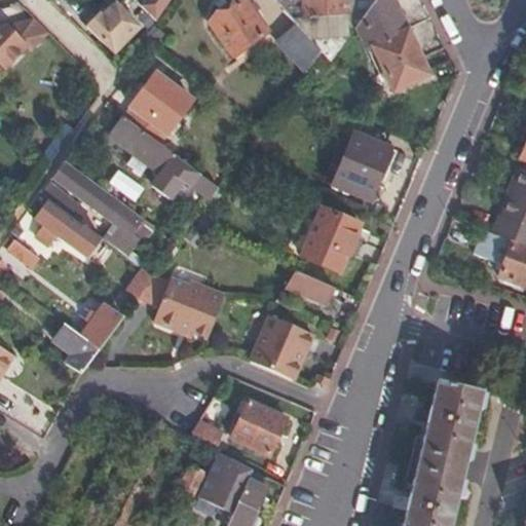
[(133,0),(154,21),(168,0),(133,0)]
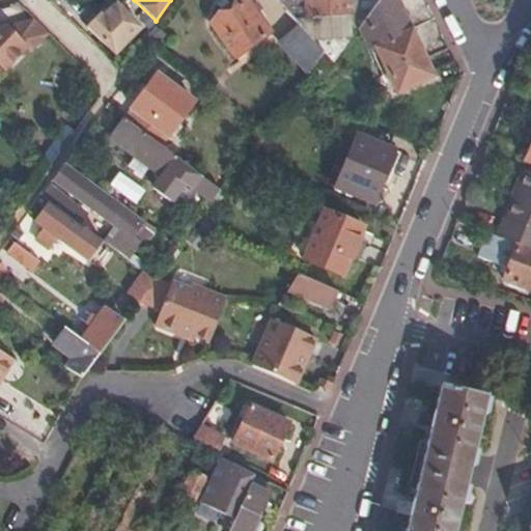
[(246,0),(213,25),(236,59),(271,34),(246,0)]
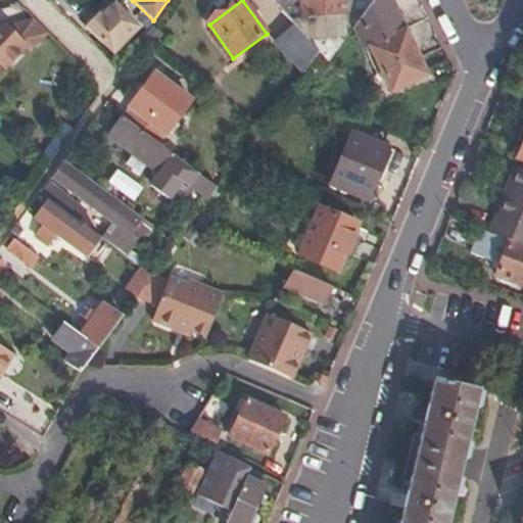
[(271,0),(296,27),(297,28),(296,10),(295,0),(271,0)]
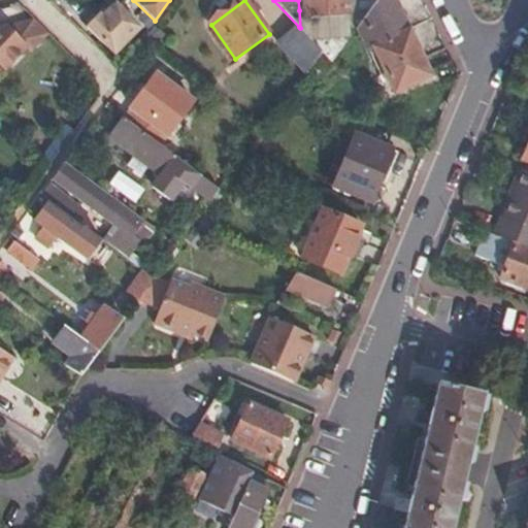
[(348,25),(344,0),(298,0),(299,10),(304,9),(305,26),(311,30),(348,25)]
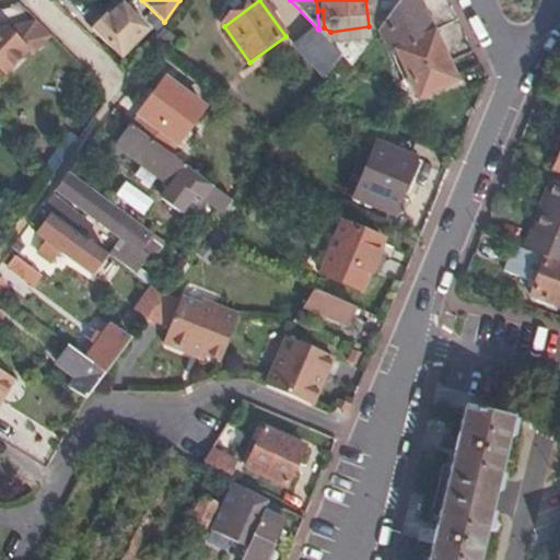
[(455,82),(416,0),(398,0),(382,22),(418,100),(455,82)]
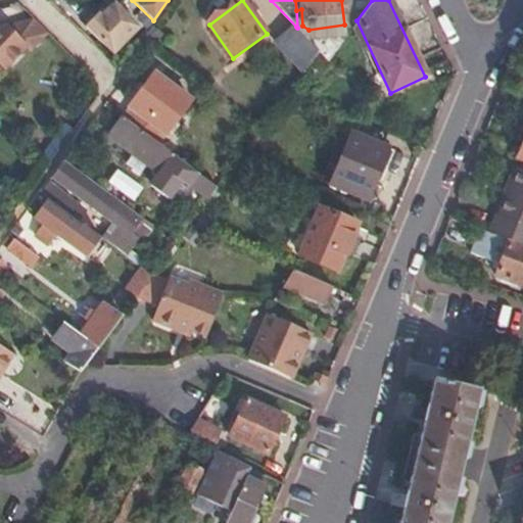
[(99,12),(86,26),(112,53),(138,29),(113,3),(101,14),(99,12)]
